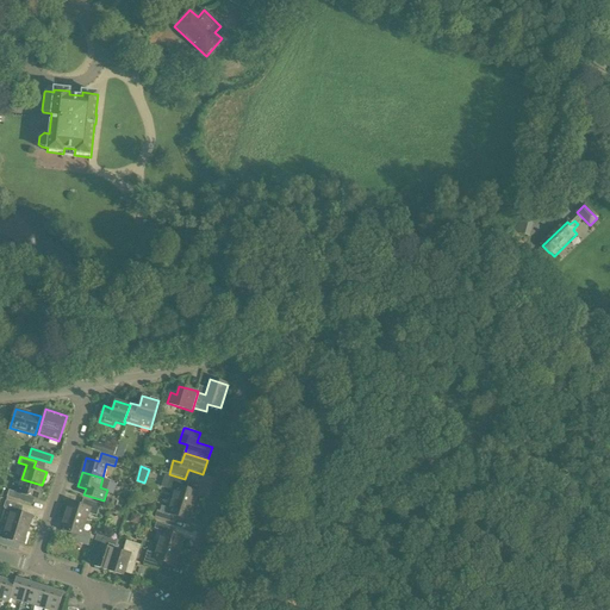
[(193,506),(198,492),(185,489),(186,481),(165,475),(161,486),(175,491),(173,500),(193,506)]
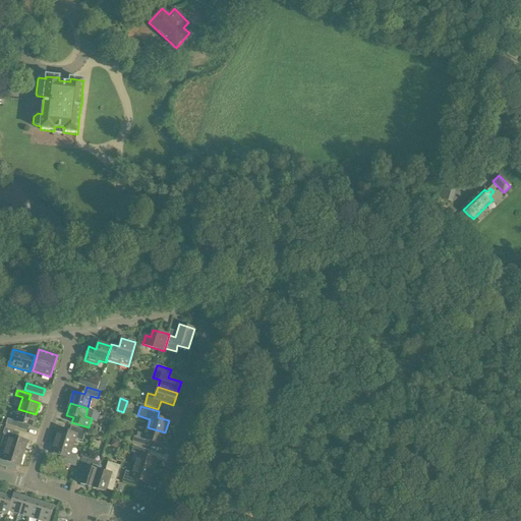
[(32,427),(36,414),(18,409),(15,421),(7,419),(6,424),(19,428),(20,423),(32,427)]
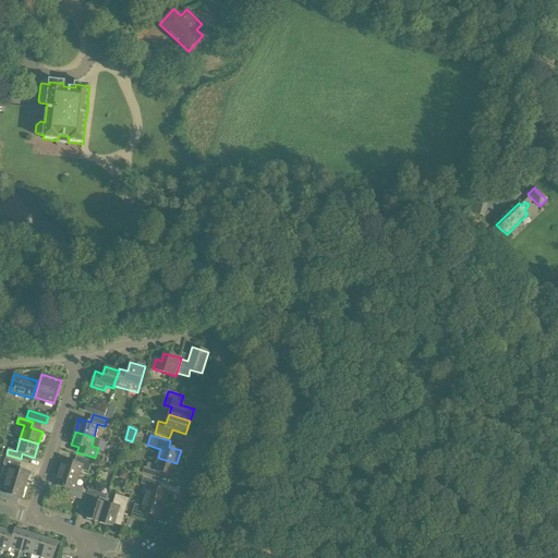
[(88,472),(92,461),(77,457),(75,463),(64,459),(60,473),(79,478),(81,470),(88,472)]
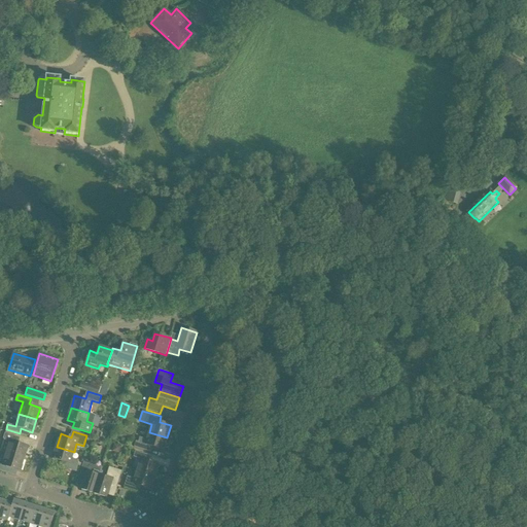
[(163,450),(167,437),(149,432),(147,440),(140,437),(138,442),(136,442),(134,447),(149,452),(151,447),(163,450)]
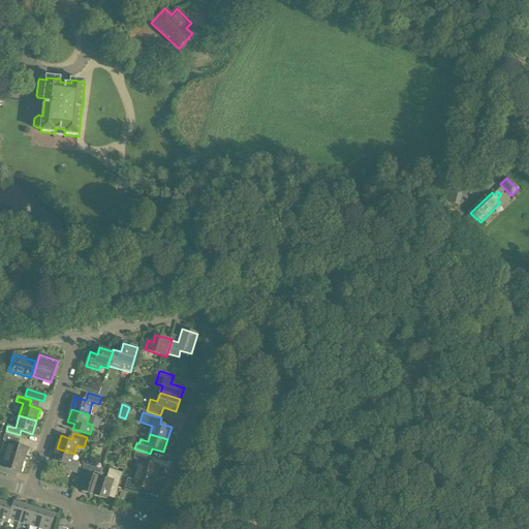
[(24,461),(28,448),(17,444),(19,439),(5,435),(3,440),(4,441),(1,453),(6,455),(24,461)]
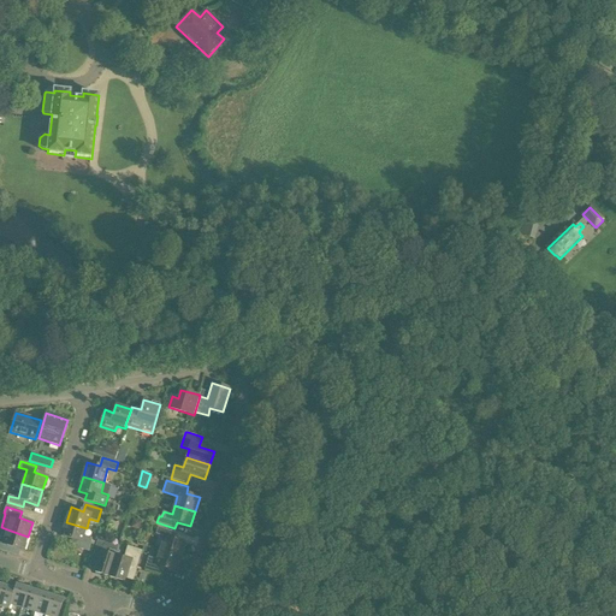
[(88,551),(93,539),(84,537),(87,528),(66,522),(61,535),(75,540),(72,546),(88,551)]
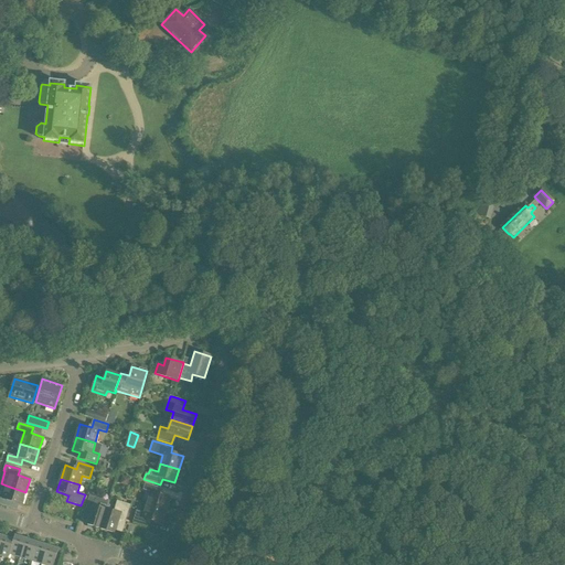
[(166,511),(170,498),(158,494),(159,488),(145,483),(144,490),(151,492),(147,505),(166,511)]
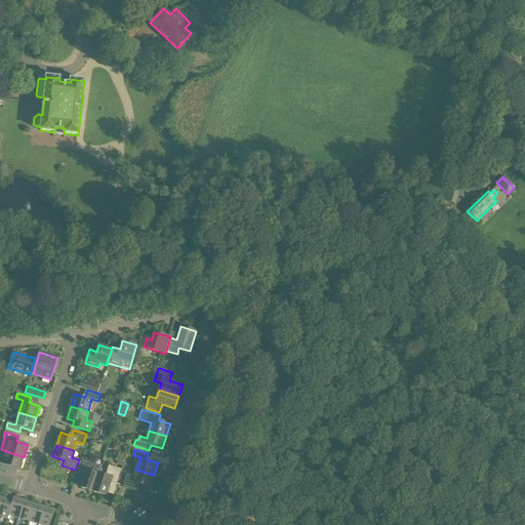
[(19,470),(24,457),(6,451),(2,463),(0,462),(0,469),(7,471),(8,466),(19,470)]
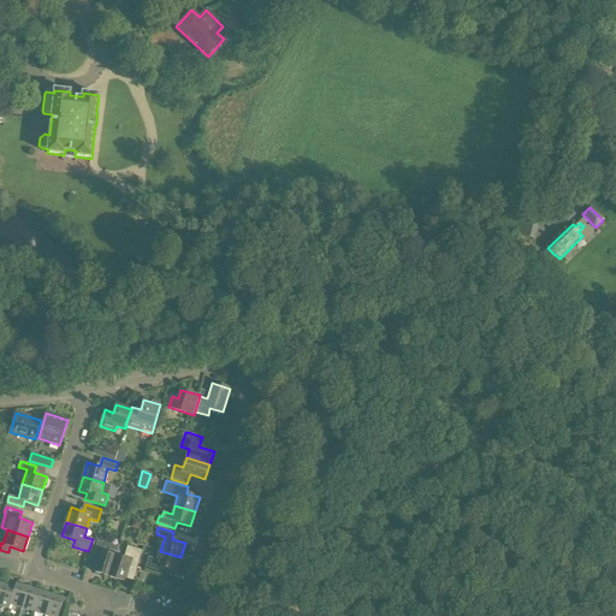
[(116,556),(118,548),(98,542),(93,555),(99,557),(94,572),(108,576),(116,556)]
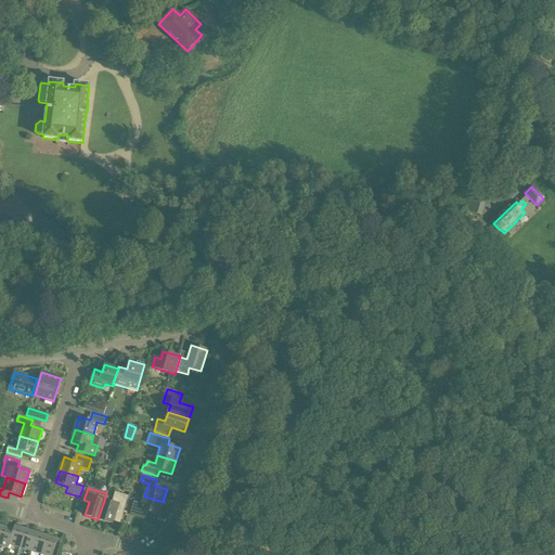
[(124,512),(128,497),(115,492),(112,503),(104,501),(98,519),(111,524),(115,510),(124,512)]
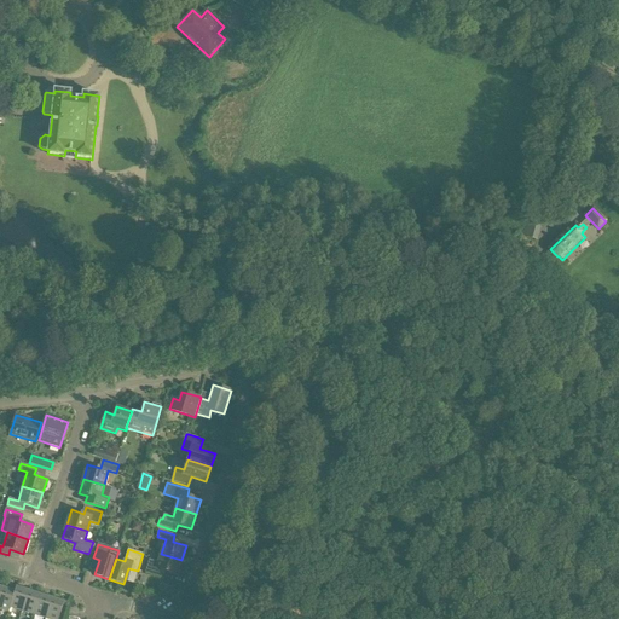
[(177,574),(181,560),(161,554),(158,562),(150,560),(145,572),(161,577),(163,571),(177,574)]
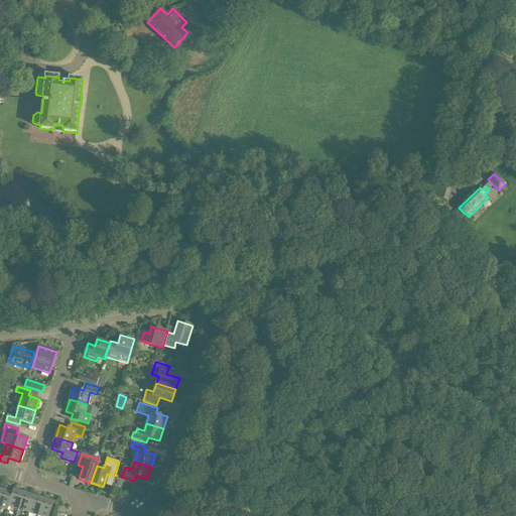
[(18,509),(23,493),(13,489),(12,493),(8,506),(9,506),(18,509)]
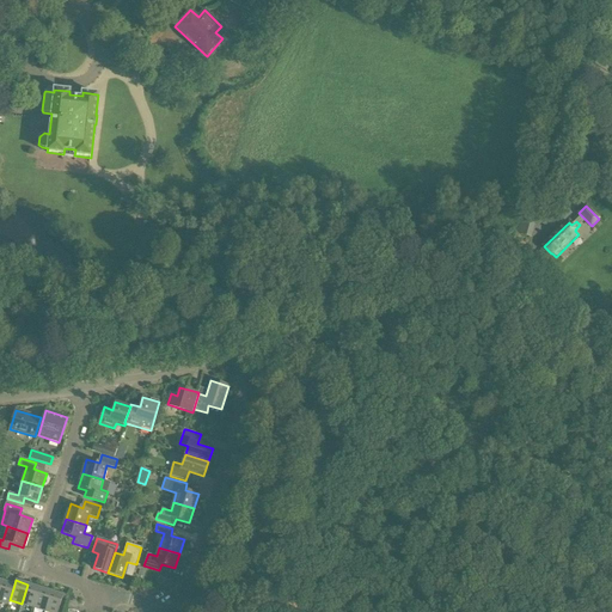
[(0,601),(8,605),(11,600),(10,600),(14,585),(4,581),(0,592),(0,601)]
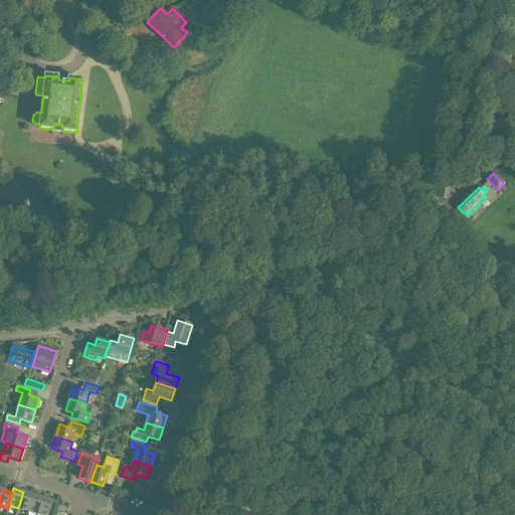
[(28,511),(33,495),(23,492),(18,508),(28,511)]
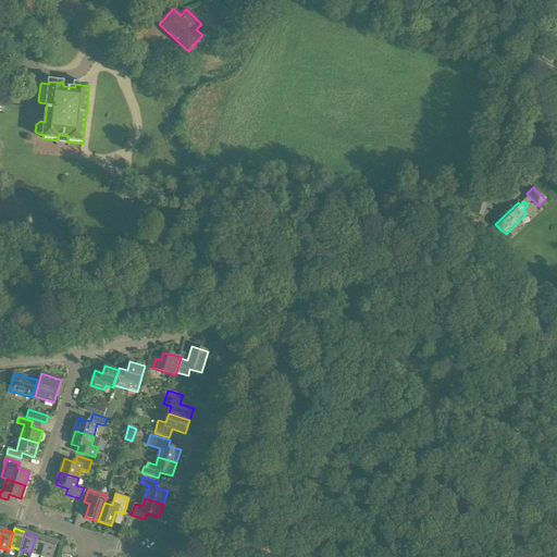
[(41,556),(47,539),(36,535),(31,553),(41,556)]
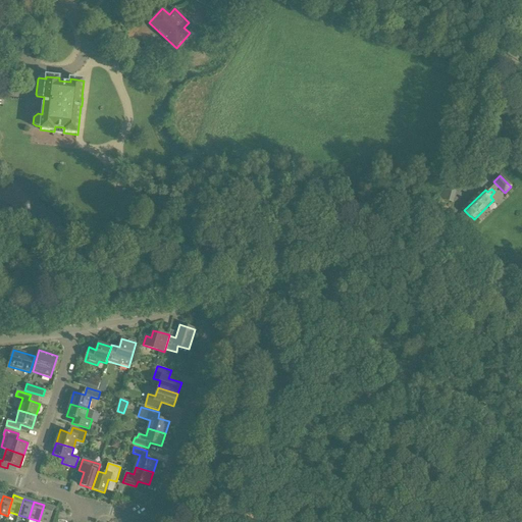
[(40,521),(49,521),(54,508),(44,505),(39,521),(40,521)]
